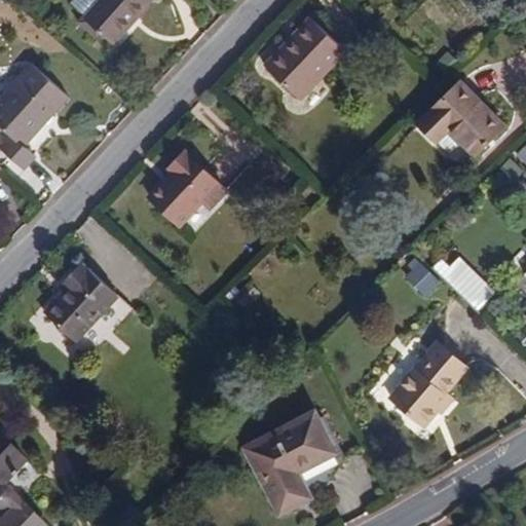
[(97,0),(83,16),(114,43),(152,0),(97,0)]
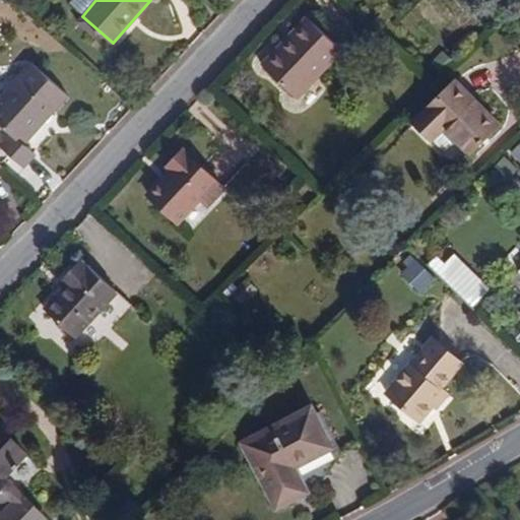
[(288,45),(312,21),(308,17),(284,42),(288,45)]
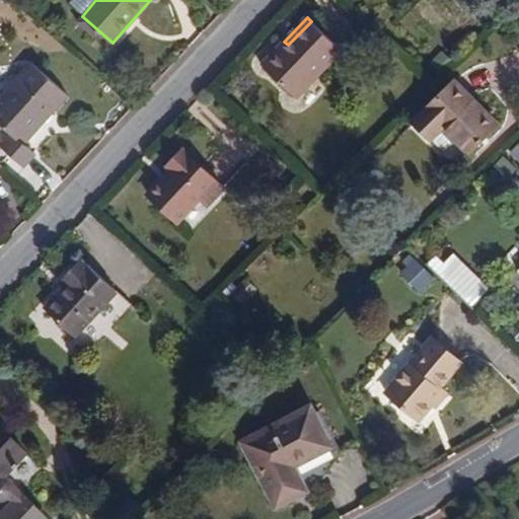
[(342,50),(311,21),(288,45),(284,42),(262,65),(298,97),(342,50)]
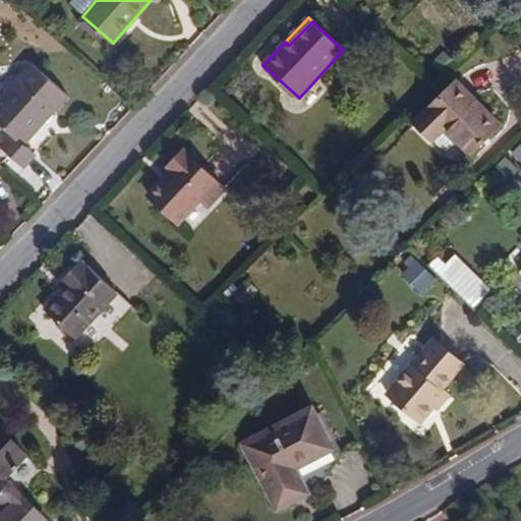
[(431,63),(442,73),(453,61),(444,52),(431,63)]
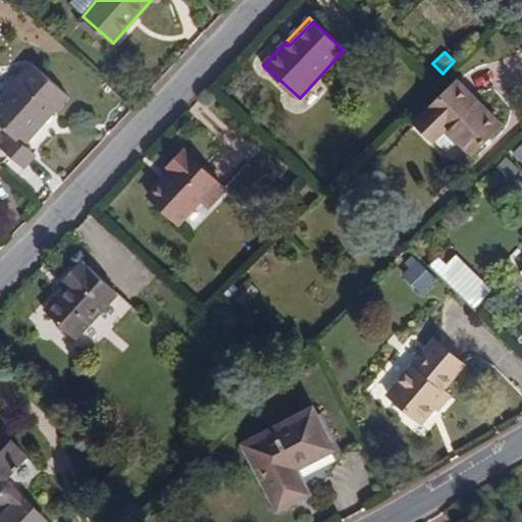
[(0,146),(0,147),(23,168),(36,154),(24,144),(69,95),(32,61),(0,97),(0,123),(10,134),(0,146)]
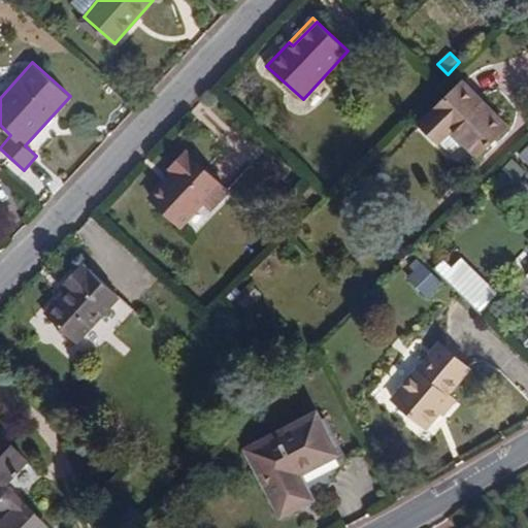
[(506,127),(462,81),(419,124),(436,142),(451,131),(475,157),(506,127)]
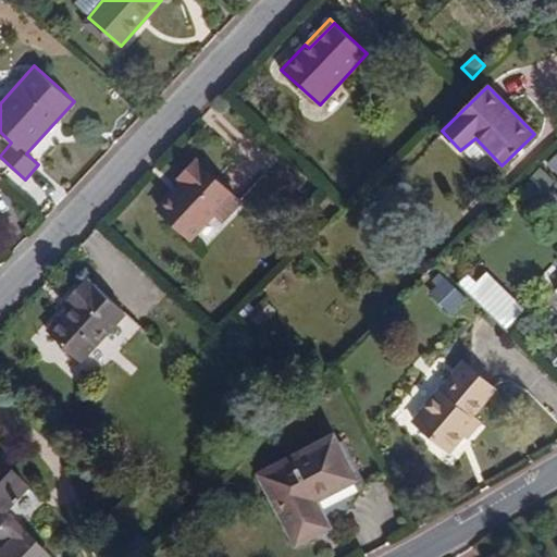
[(159,208),(192,239),(217,212),(223,220),(240,201),(197,159),(180,177),(184,182),(159,208)]
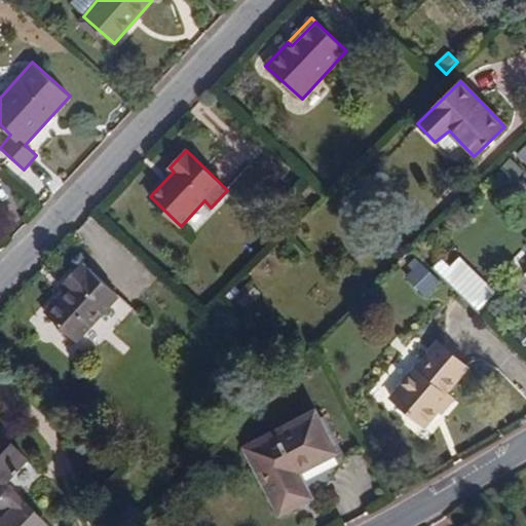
[(456,252),(439,271),(479,309),(497,290),(456,252)]
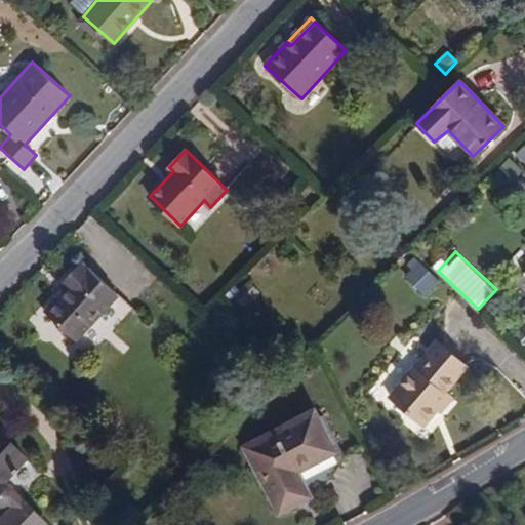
[(417,259),(404,275),(427,295),(440,281),(417,259)]
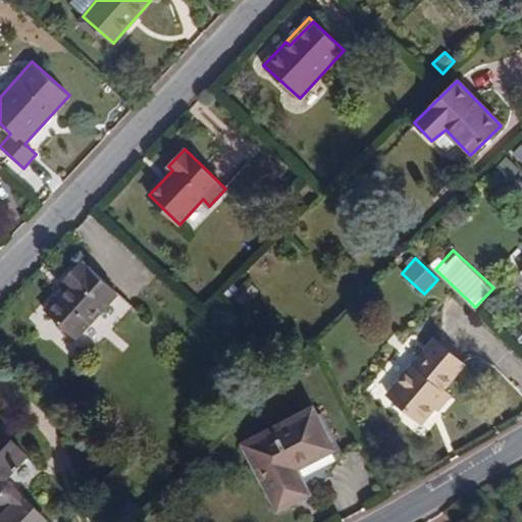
[(45,310),(89,352),(132,307),(84,261),(60,285),(64,290),(45,310)]
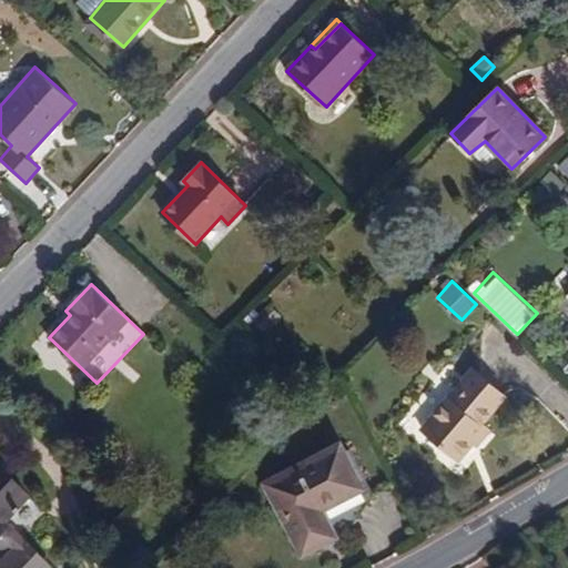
[(423,427),(458,458),(485,427),(482,424),(505,396),(473,368),(423,427)]
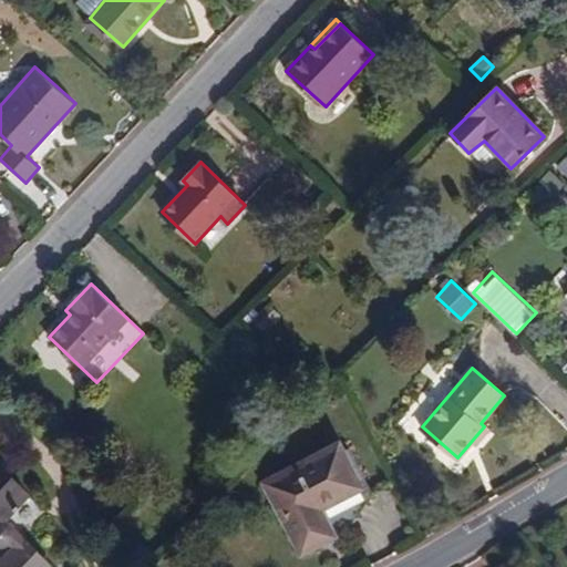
[(366,490),(340,441),(266,482),(302,553),(322,543),(336,552),(372,494),(366,490)]
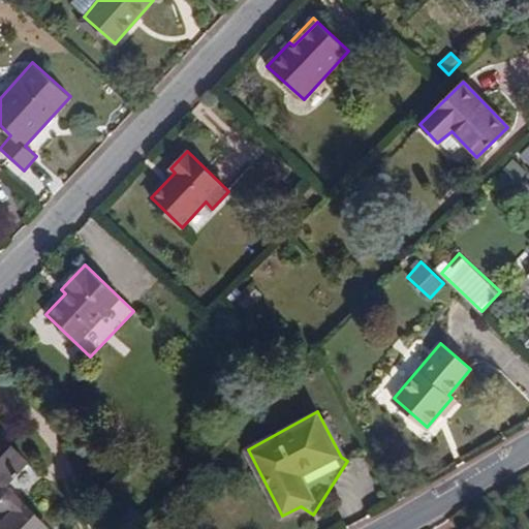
[(0,436),(0,450),(4,455),(11,447),(0,436)]
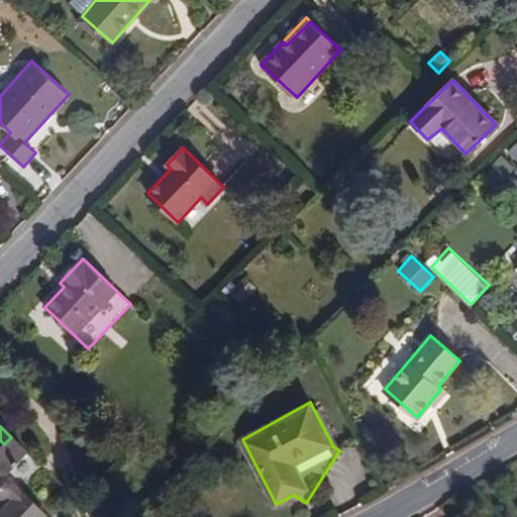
[(0,496),(6,499),(18,487),(5,473),(26,451),(11,437),(4,444),(0,440),(0,496)]
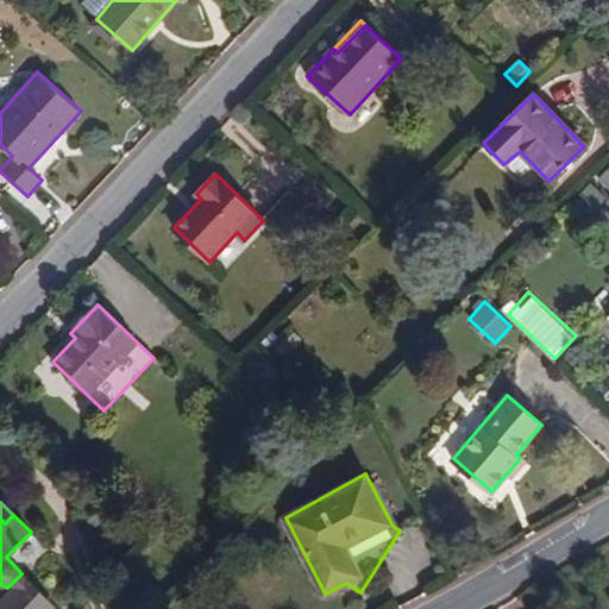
[(5,590),(8,595),(26,578),(22,573),(7,588),(5,590)]
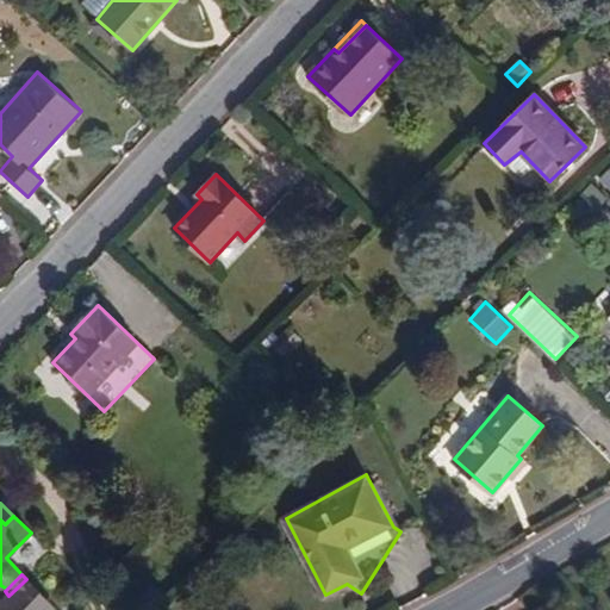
[(26,579),(8,596),(0,604),(0,609),(1,609),(50,609),(55,607),(26,579)]
